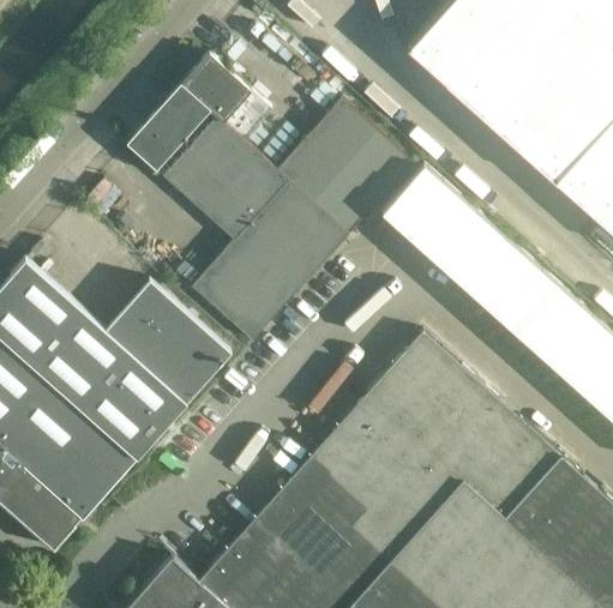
[(612,0),(449,0),(404,50),(612,235),(612,0)]
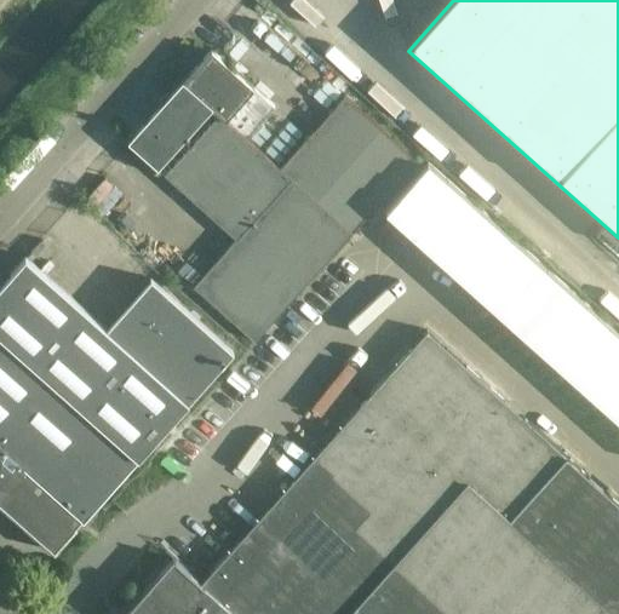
[(253,346),(350,237),(414,166),(342,101),(278,172),(245,143),(273,112),(257,98),(211,57),(182,87),(182,86),(127,147),(235,244),(193,292),(253,346)]
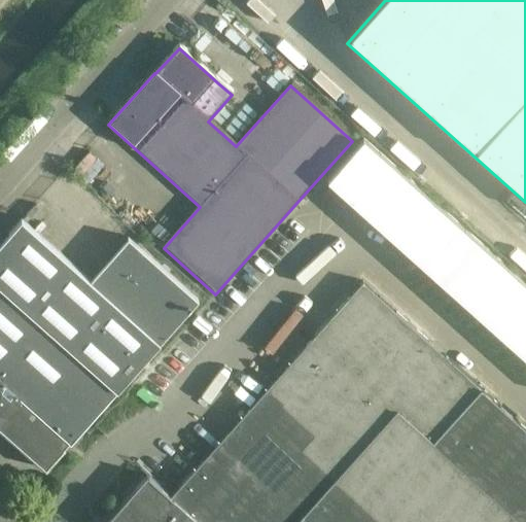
[(361,142),(326,182),(431,278),(468,238),(361,142)]
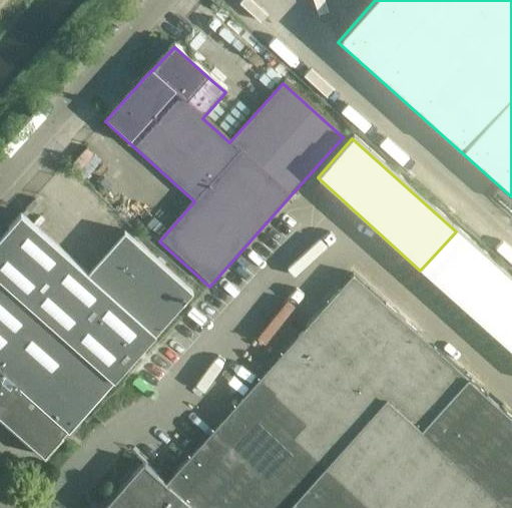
[(86,277),(19,216),(0,237),(0,353),(36,386),(78,423),(190,296),(123,234),(86,277)]
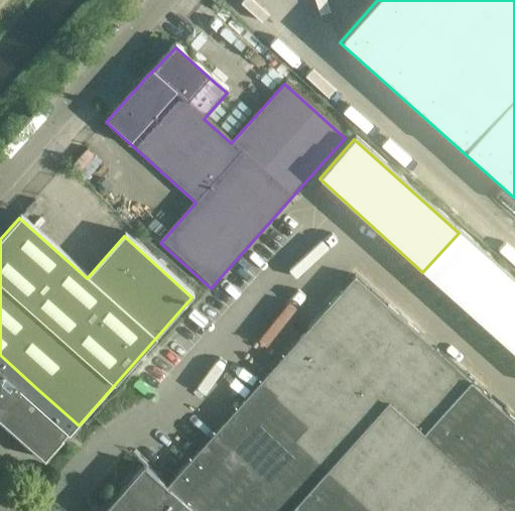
[(514,283),(459,233),(422,272),(514,355),(514,283)]
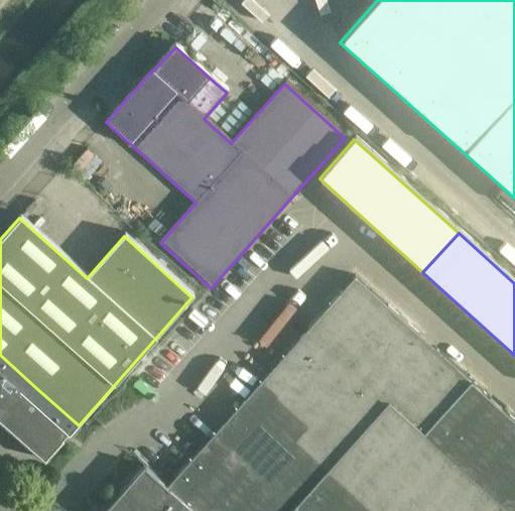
[(514,424),(354,280),(170,485),(166,490),(143,469),(106,510),(514,510),(514,424)]
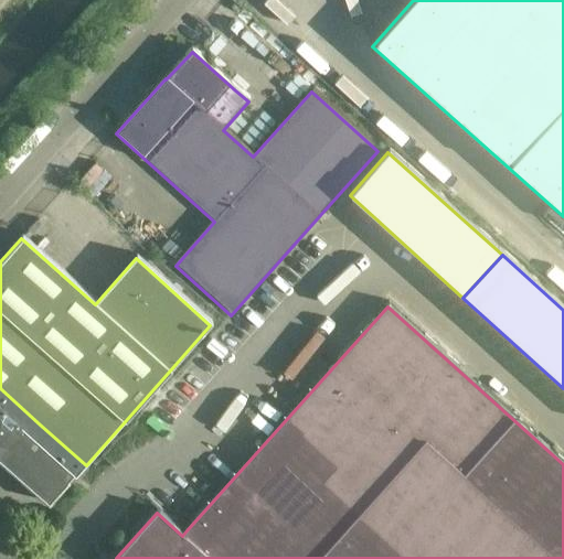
[(0,466),(1,468),(40,425),(0,388),(0,466)]
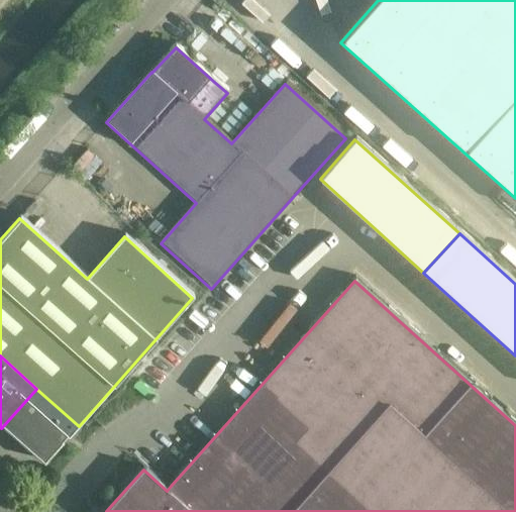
[(36,389),(1,428),(42,466),(63,443),(61,442),(66,436),(68,438),(79,426),(36,389)]
